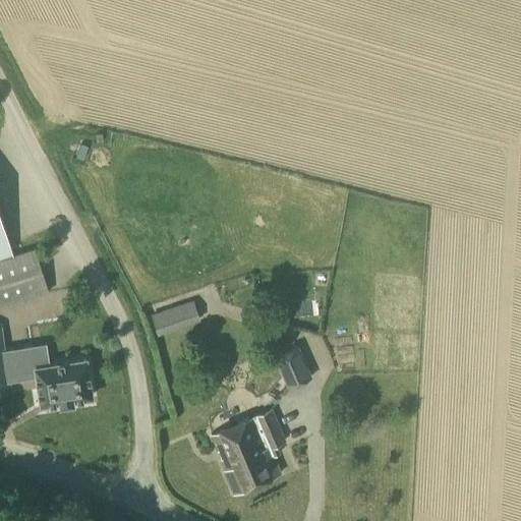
[(12,254),(0,215),(0,307),(48,293),(34,248),(12,254)]
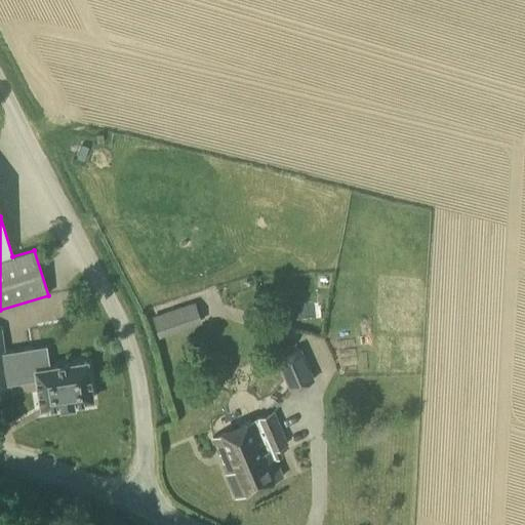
[(75,320),(73,297),(33,300),(34,322),(75,320)]
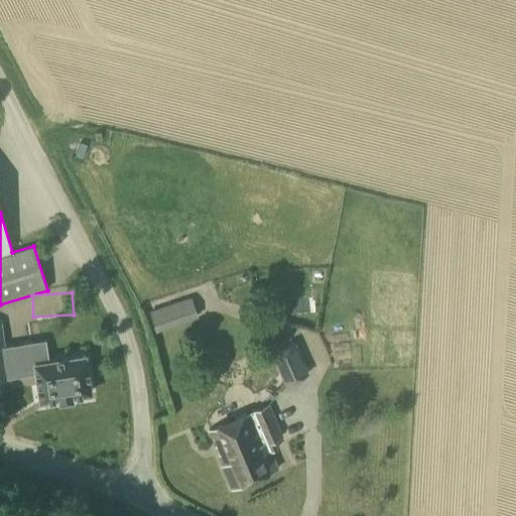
[(155,331),(198,316),(191,296),(149,310),(155,331)]
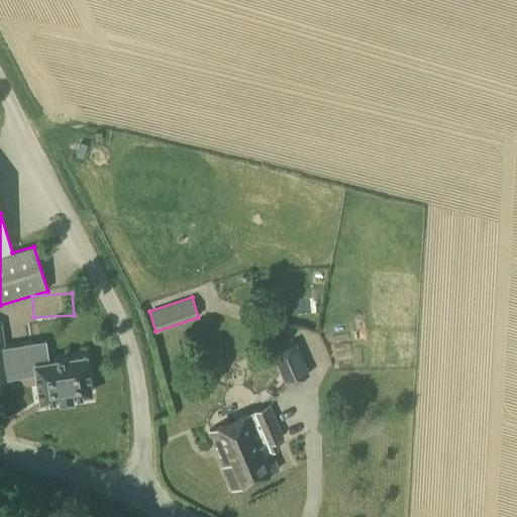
[(0,337),(0,379),(6,379),(6,378),(35,373),(39,402),(59,399),(59,401),(72,399),(72,397),(90,394),(84,356),(36,364),(32,343),(2,348),(0,337)]
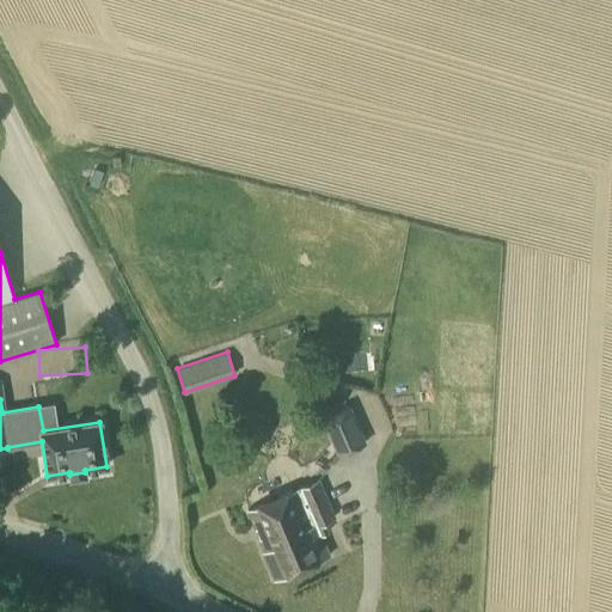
[(337,454),(363,444),(348,407),(322,418),(337,454)]
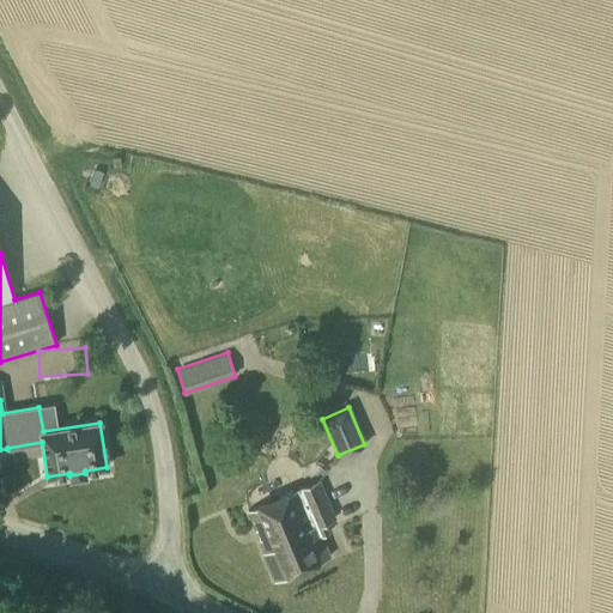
[(273,581),(328,557),(319,536),(327,533),(323,523),(333,519),(317,480),(247,511),(265,552),(262,553),(273,581)]
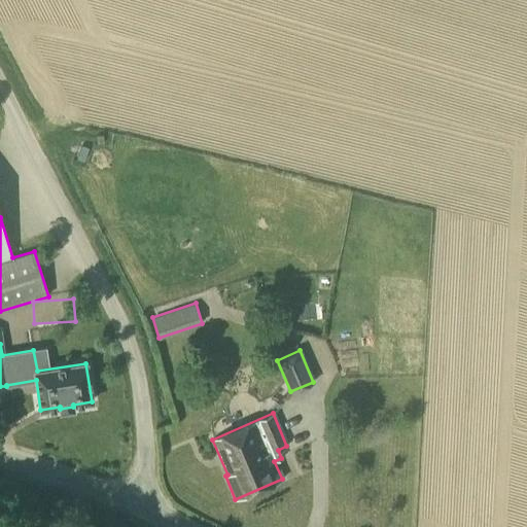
All buildings are outlined.
